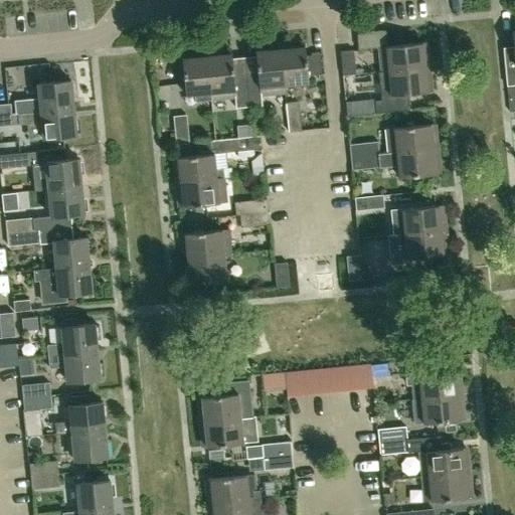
[(514,29),(512,30),(514,46),(503,47),(507,86),(508,86),(514,84),(514,29)]
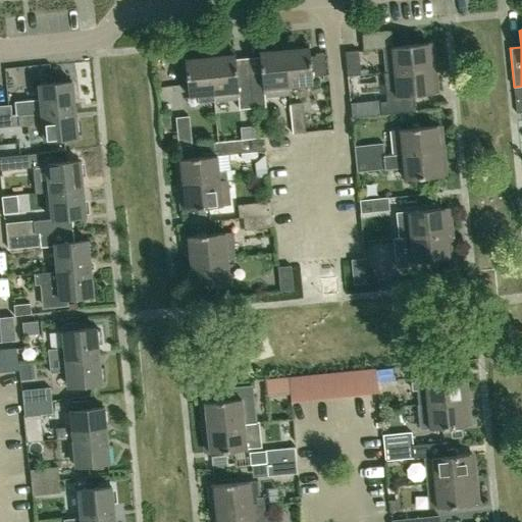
[(382,47),(384,63),(384,72),(393,72),(393,71),(429,68),(429,59),(432,59),(430,43),(390,47),(382,47)]
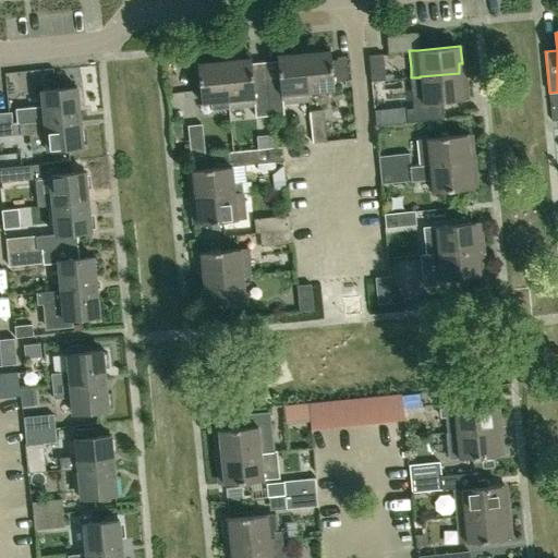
[(307,93),(334,91),(330,48),(303,50),(307,93)]
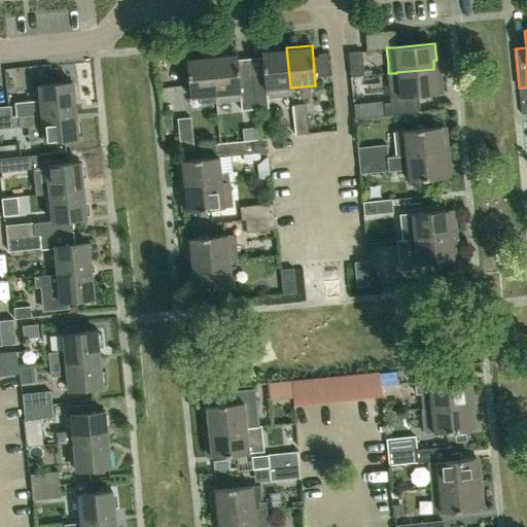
[(290,88),(286,47),(261,49),(264,76),(251,77),(251,79),(254,109),(268,108),(267,97),(291,95),(290,88)]
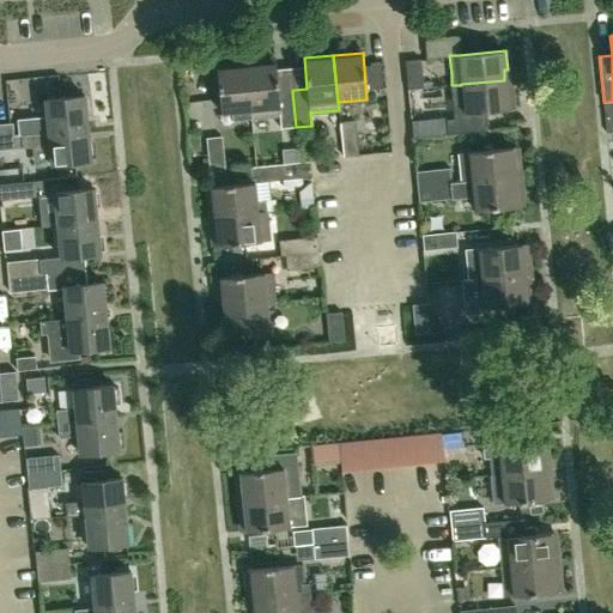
[(278,93),(275,64),(275,60),(255,62),(255,66),(246,67),(250,119),(252,119),(279,116),(279,128),(296,127),(292,92),(278,93)]
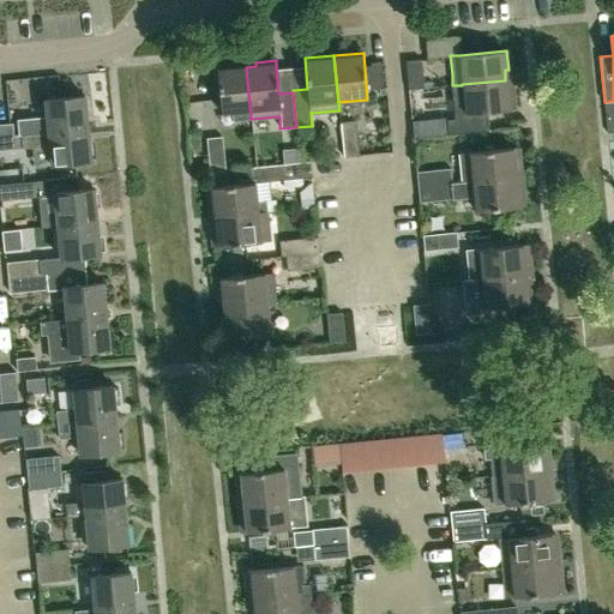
[(408,90),(422,88),(420,60),(404,61),(408,90)]
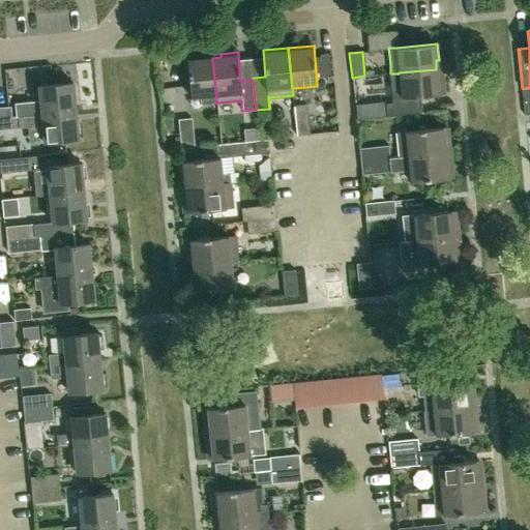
[(204,58),(204,55),(186,57),(190,97),(199,96),(200,105),(216,102),(212,58),(204,58)]
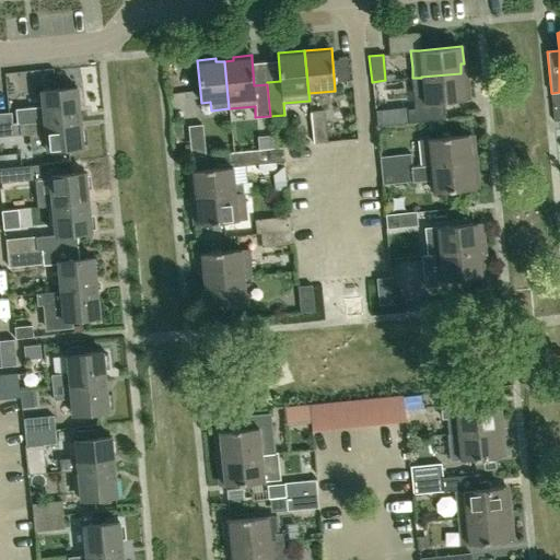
[(462,82),(461,73),(421,77),(421,78),(423,103),(467,98),(465,81),(462,82)]
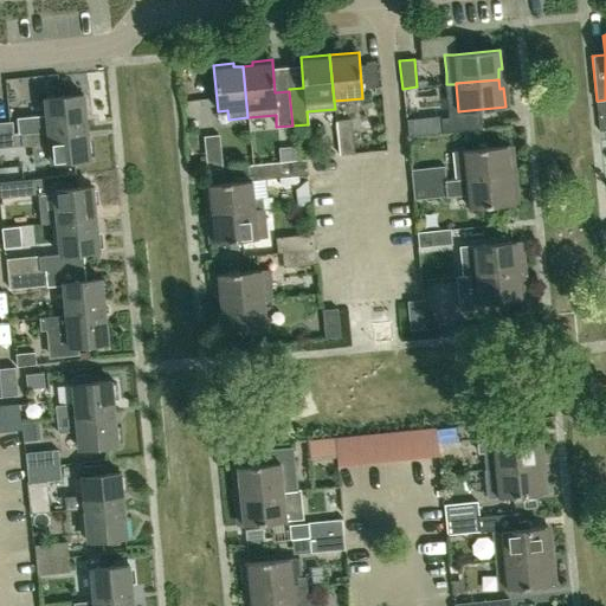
[(18,118),(19,134),(85,127),(82,95),(43,98),(45,116),(18,118)]
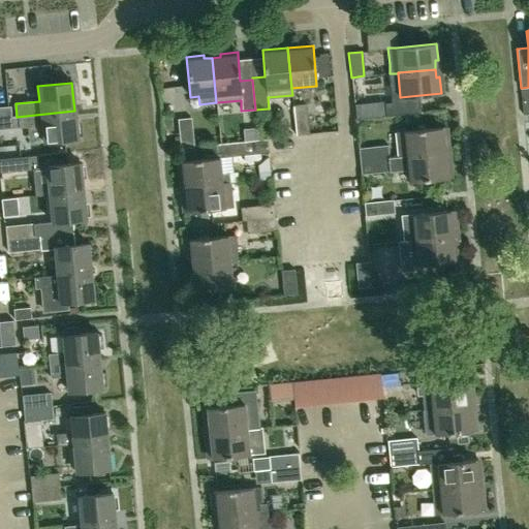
[(369,118),(398,115),(397,101),(368,104),(369,118)]
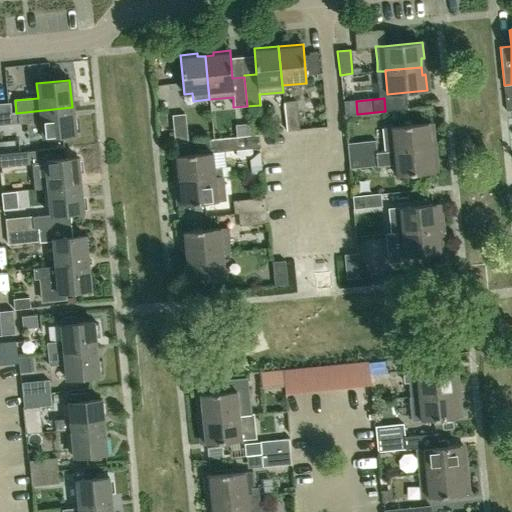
[(286,131),(298,129),(296,102),(283,104),(286,131)]
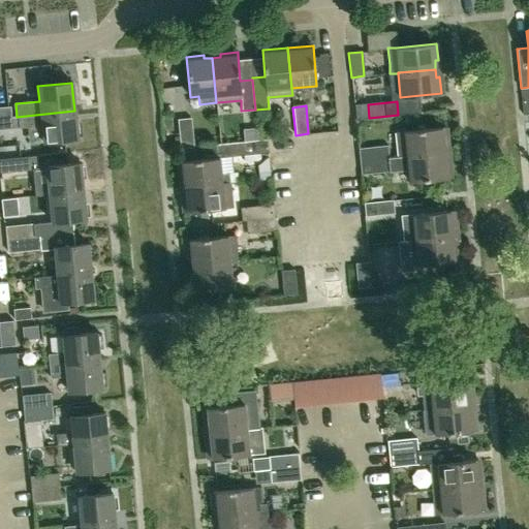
[(9,106),(0,107),(0,118),(10,117),(10,116),(9,106)]
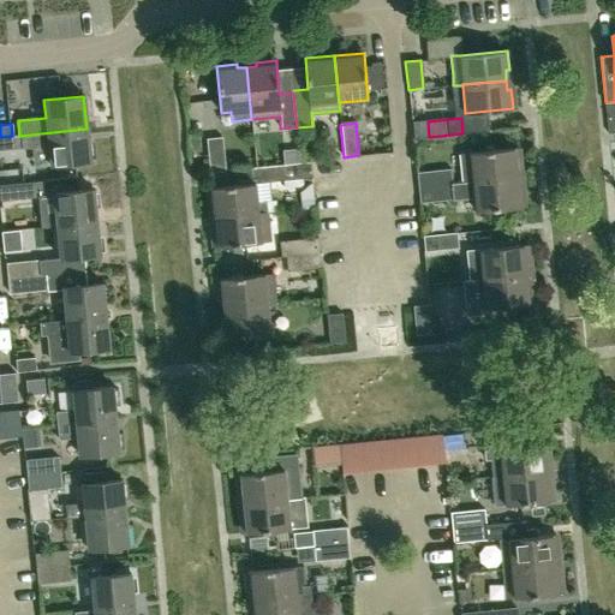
[(89,161),(87,129),(12,136),(0,137),(0,148),(13,148),(23,147),(23,148),(48,145),(51,165),(89,161)]
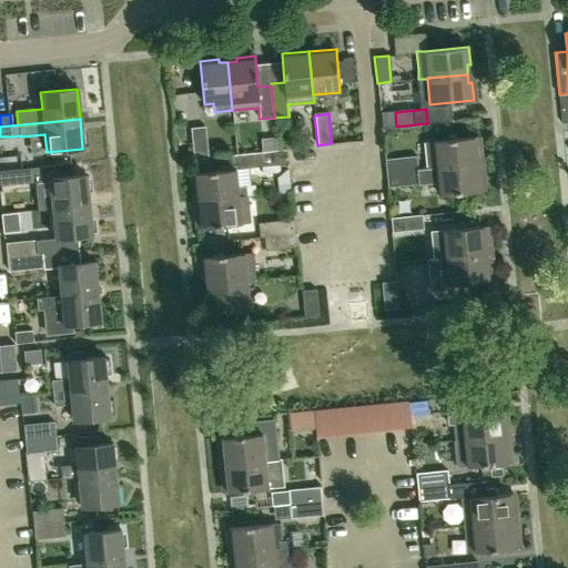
[(193,159),(206,156),(204,127),(191,128),(193,159)]
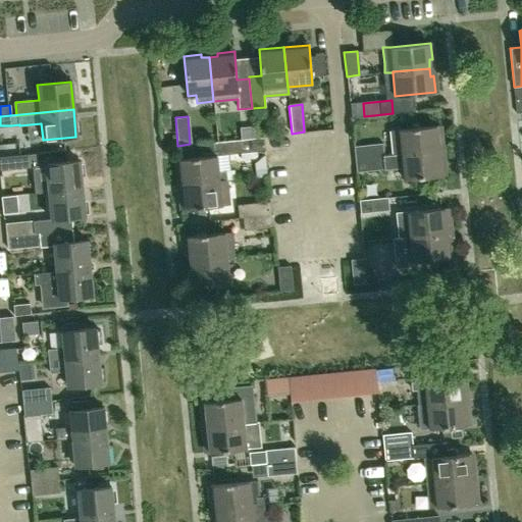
[(401,154),(438,150),(437,142),(440,142),(438,125),(435,125),(399,129),(399,131),(392,132),(394,154),(401,154)]
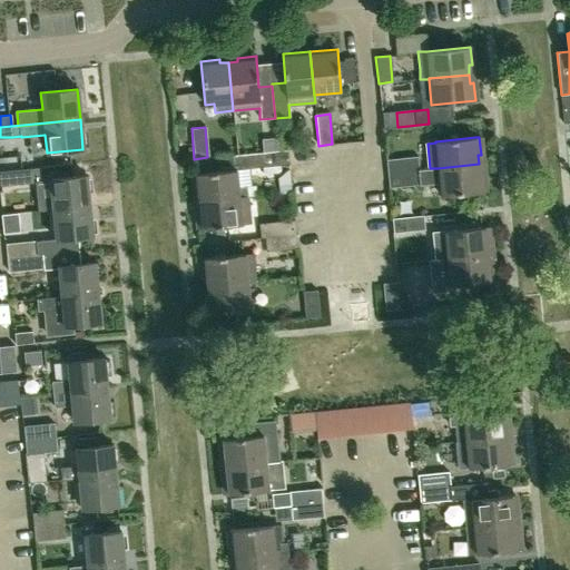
[(248,168),(290,165),(288,150),(246,154),(248,168)]
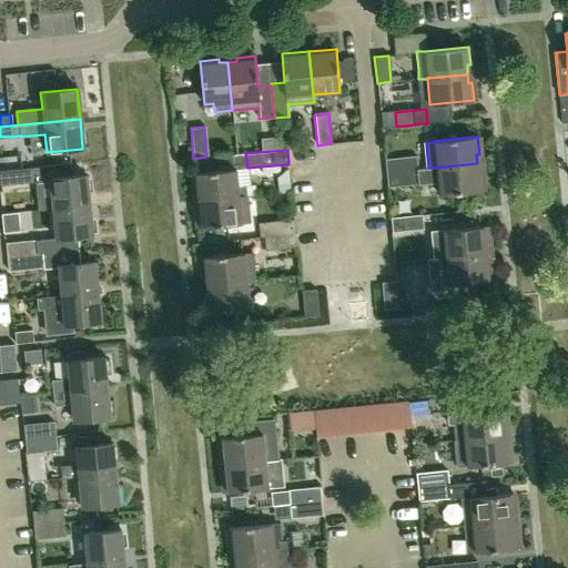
[(239,195),(239,196),(247,195),(246,186),(237,186),(235,170),(247,168),(245,153),(235,154),(219,155),(220,171),(195,173),(190,174),(192,193),(198,192),(198,200),(239,195)]
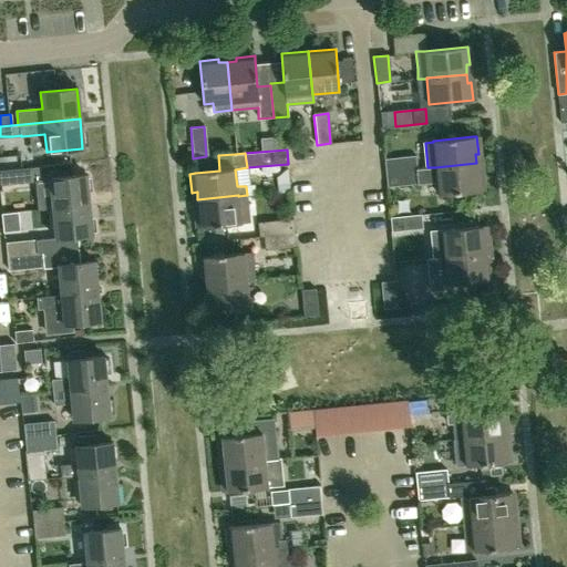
[(385,172),(415,169),(414,156),(384,160),(385,172)]
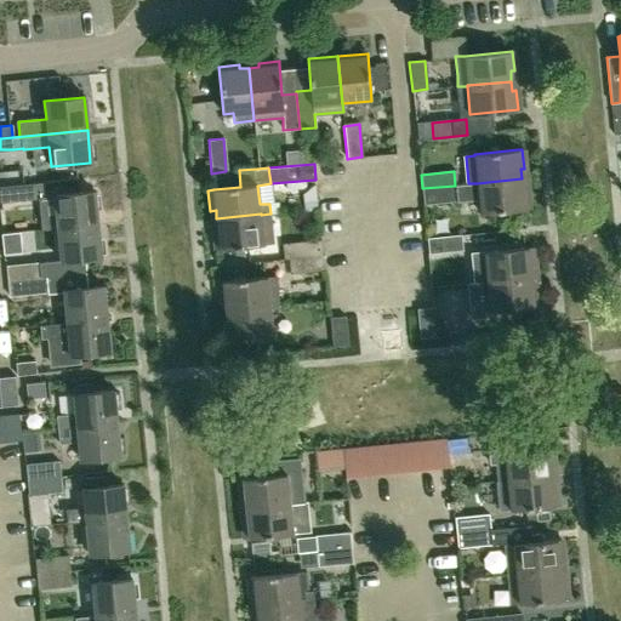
[(214,186),(231,184),(231,174),(212,175),(214,186)]
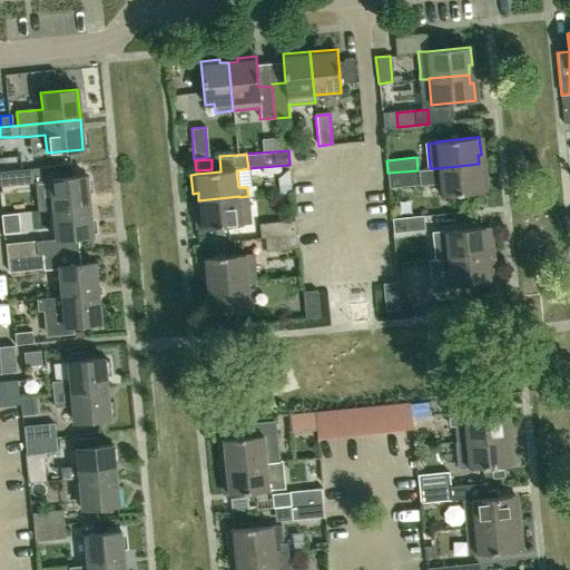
[(438,168),(418,170),(387,173),(390,188),(439,182),(441,196),(485,192),(483,174),(480,174),(479,164),(438,168)]
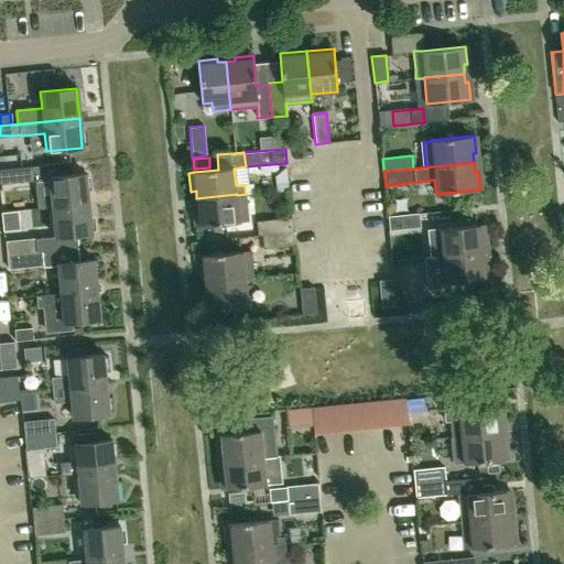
[(0,184),(40,181),(39,166),(11,169),(0,170),(0,184)]
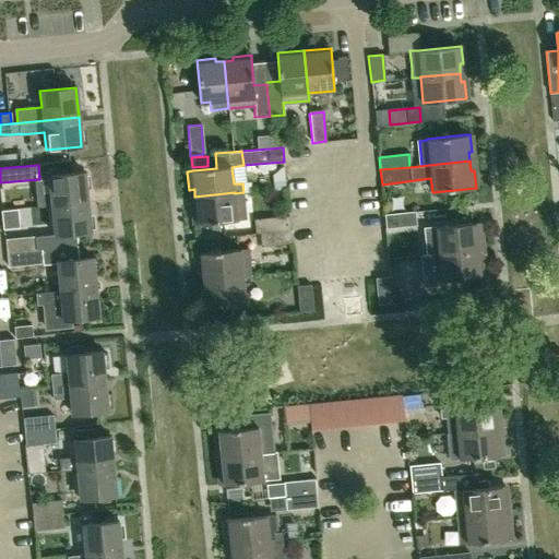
[(51,205),(87,202),(84,173),(48,177),(51,205)]
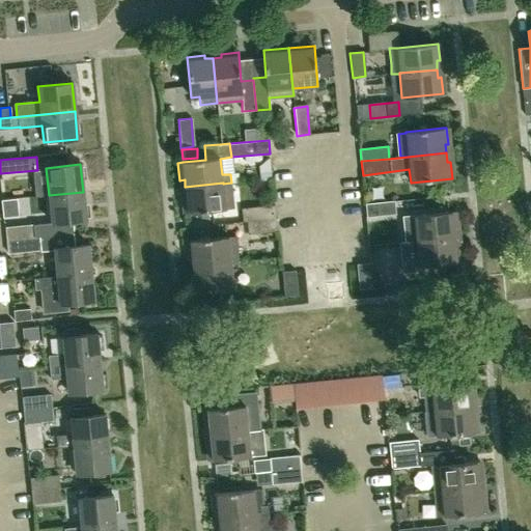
[(225,210),(223,184),(223,183),(185,187),(186,195),(182,196),(183,214),(225,210)]
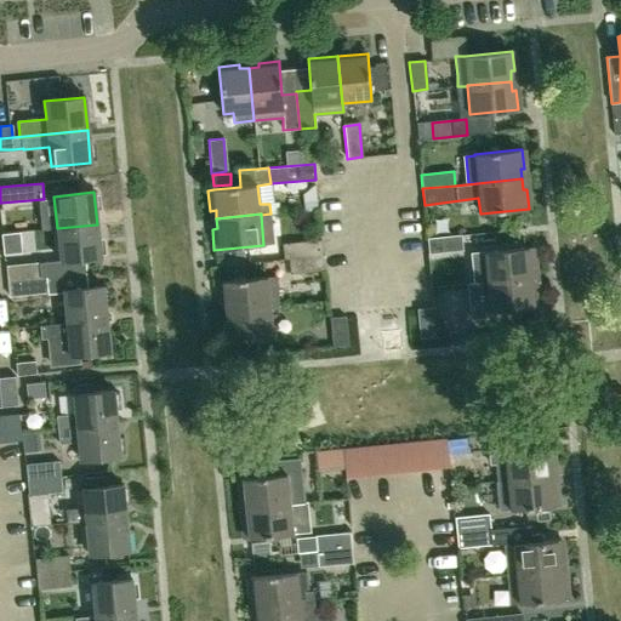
[(61,261),(100,257),(97,224),(57,228),(61,261)]
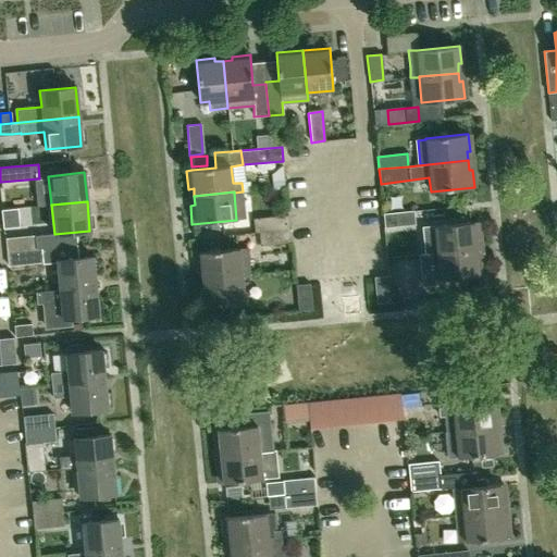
[(385,227),(416,224),(415,210),(384,213),(385,227)]
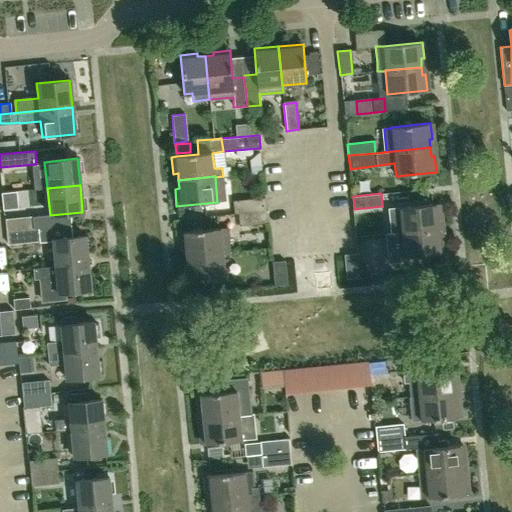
[(233,213),(238,213),(265,211),(264,198),(232,201),(233,213)]
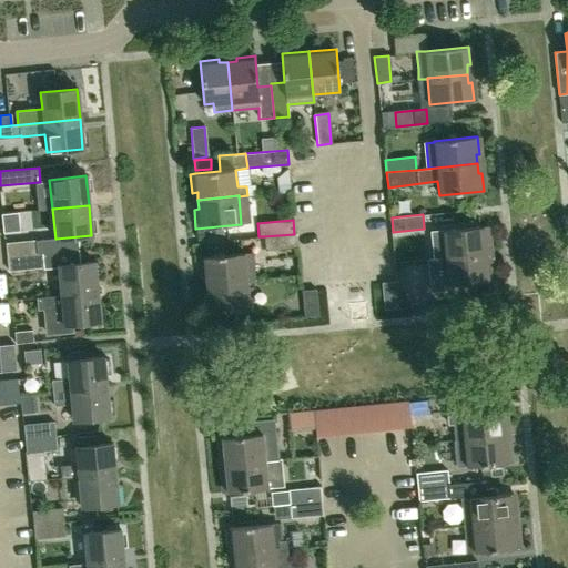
[(437,257),(486,253),(485,244),(488,243),(486,225),(443,230),(445,247),(436,249),(437,257)]
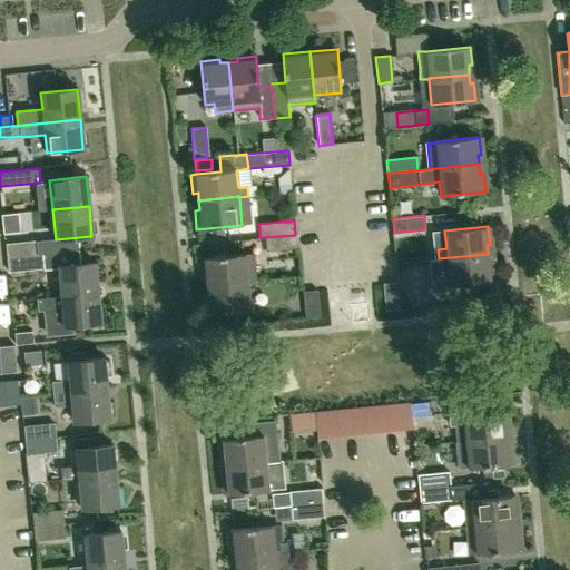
[(266,252),(296,248),(295,235),(265,237),(266,252)]
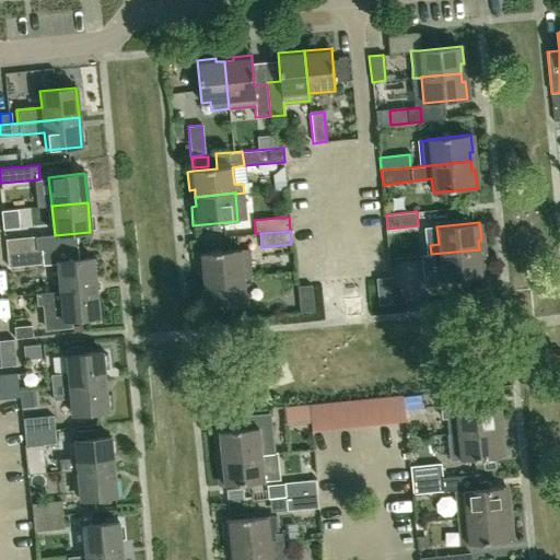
[(8,253),(37,249),(36,236),(7,240),(8,253)]
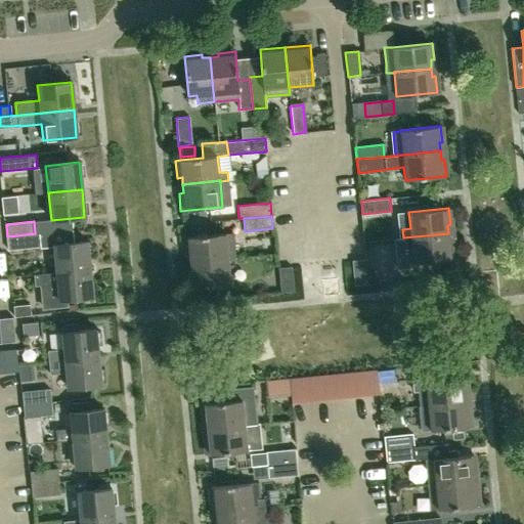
[(74,244),(72,230),(51,232),(35,233),(7,236),(8,250),(41,247),(41,248),(53,247),(55,272),(82,270),(89,269),(87,243),(74,244)]
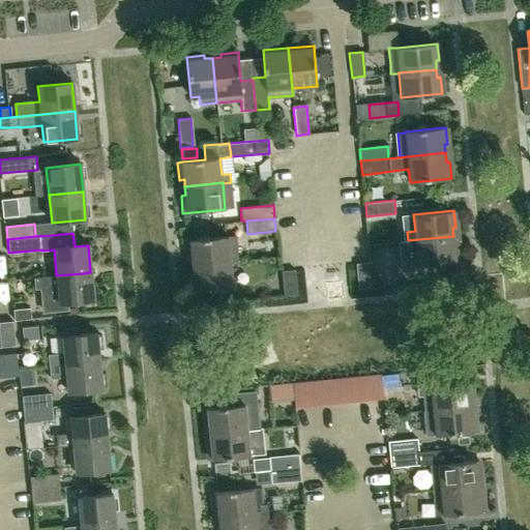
[(237,261),(235,235),(184,240),(186,259),(192,258),(193,266),(230,262),(237,261)]
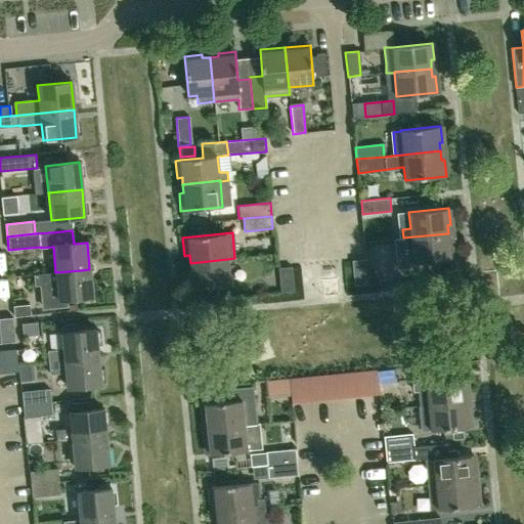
[(409,264),(413,263),(451,260),(454,259),(452,243),(449,243),(448,233),(403,237),(403,238),(394,239),(397,269),(410,268),(409,264)]
